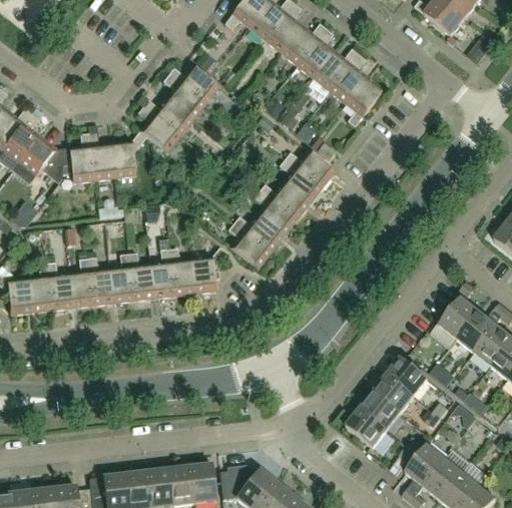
[(248,27),(271,0),(242,0),(224,23),(231,29),(239,19),(248,27)]
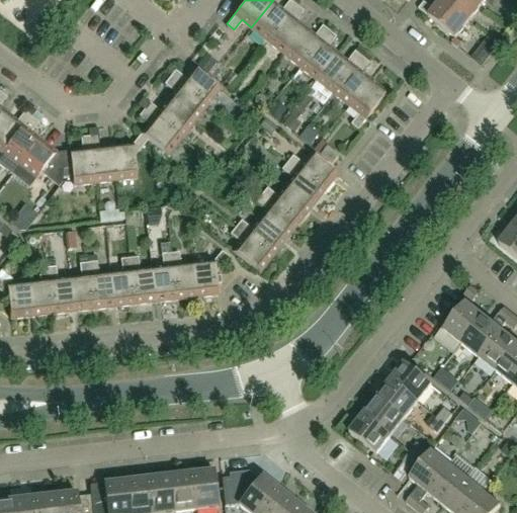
[(267,39),(296,3),(292,0),(288,0),(282,8),(273,0),(251,27),(267,39)]
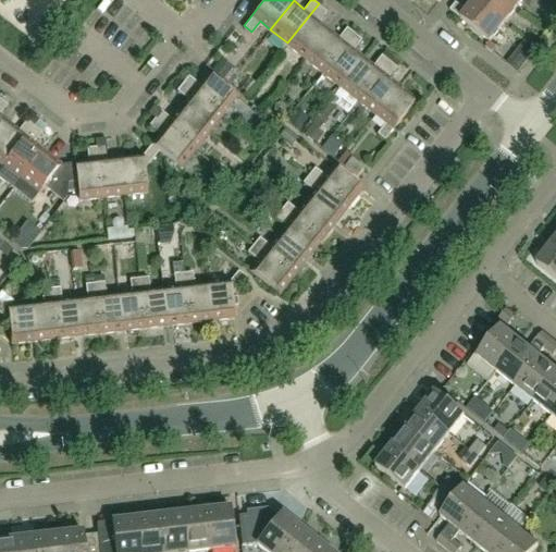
[(505,21),(480,0),(473,0),(467,8),(458,0),(456,0),(451,7),(491,38),(505,21)]
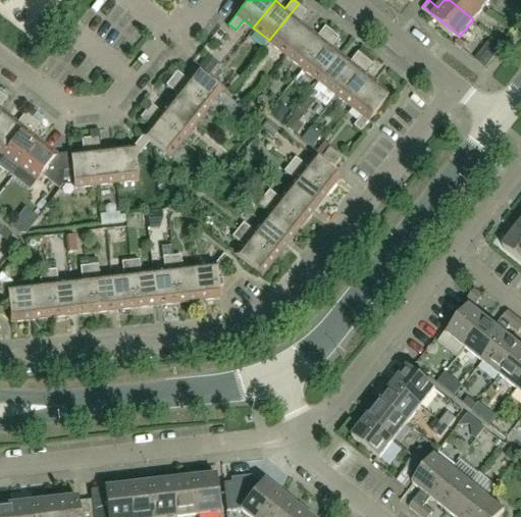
[(486,3),(482,0),(450,0),(473,19),(486,3)]
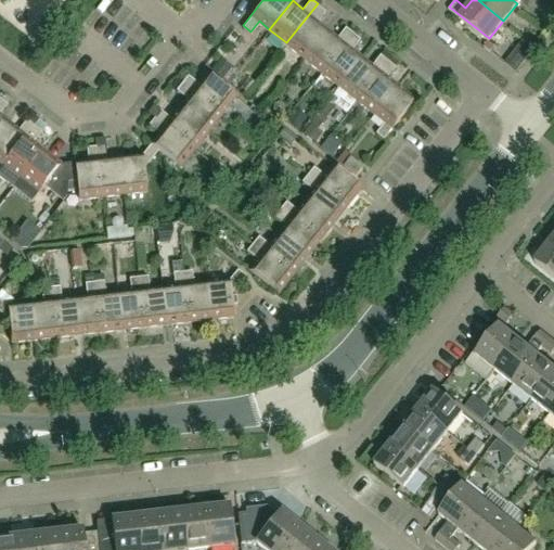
[(305,56),(327,27),(318,20),(325,10),(318,3),(286,42),(305,56)]
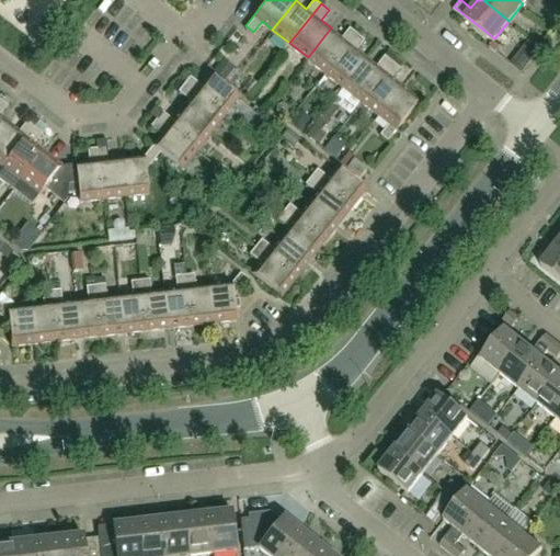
[(326,71),(357,31),(350,25),(341,36),(331,27),(308,57),(326,71)]
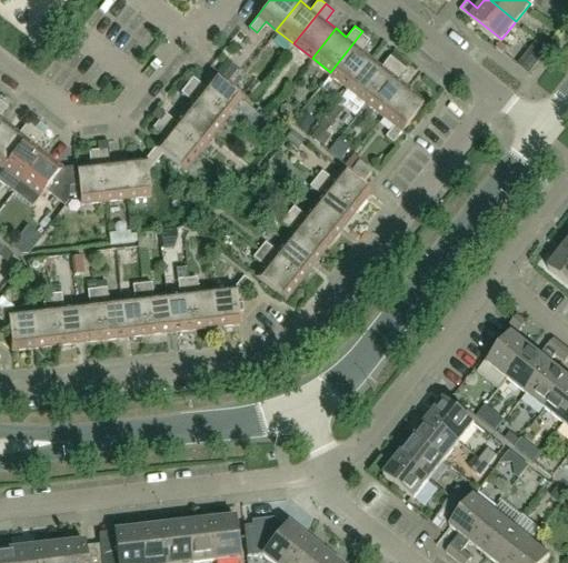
[(348,87),(371,57),(361,49),(369,38),(362,31),(330,72),(348,87)]
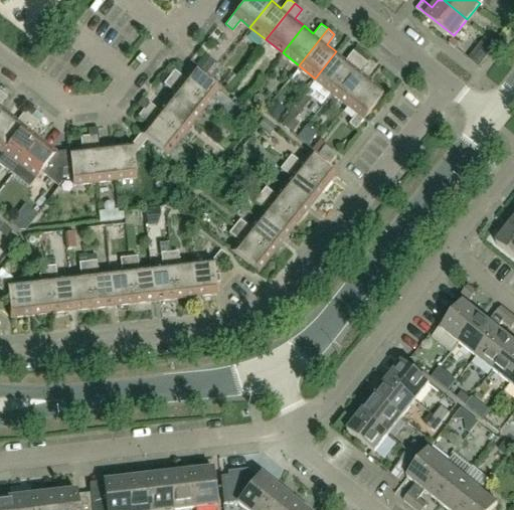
[(331,91),(360,54),(353,48),(345,58),(336,51),(315,78),(331,91)]
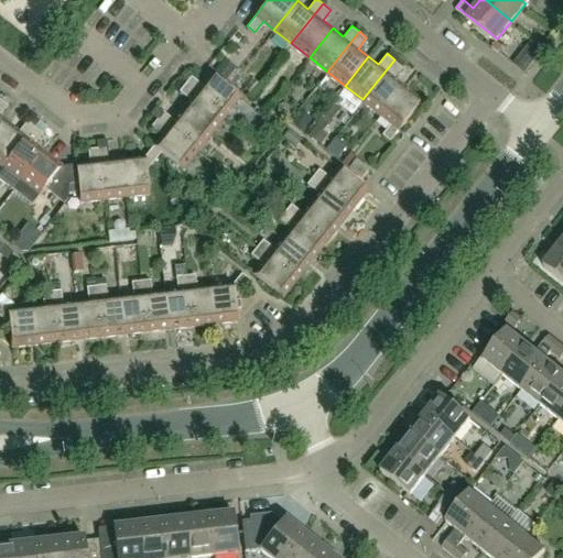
[(380,113),(403,84),(393,76),(401,65),(394,59),(363,99),(380,113)]
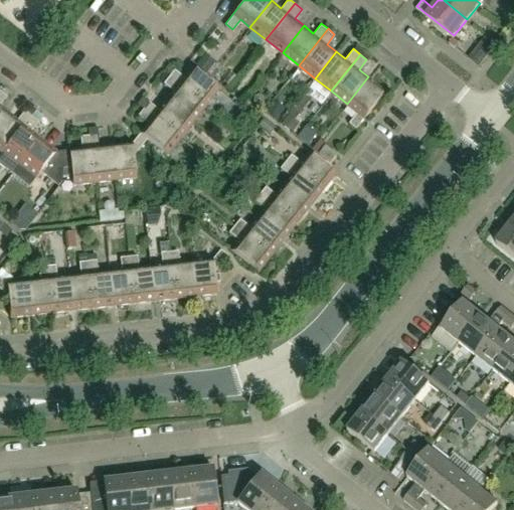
[(219,87),(192,65),(184,75),(175,67),(169,74),(206,104),(219,87)]
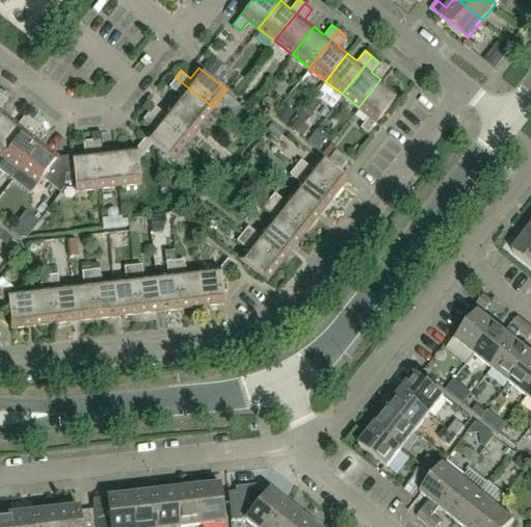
[(213,107),(175,77),(169,84),(180,93),(171,102),(200,124),(213,107)]
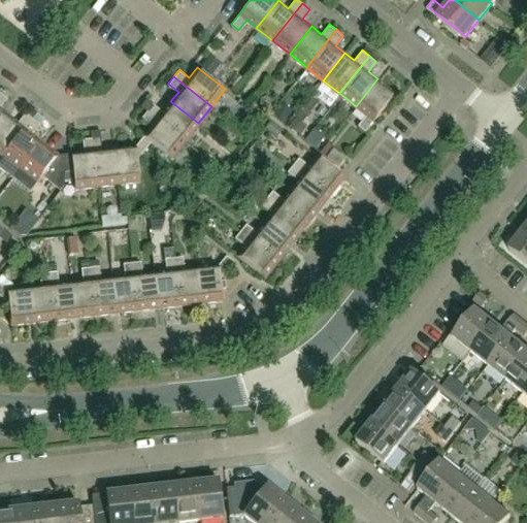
[(365,130),(395,93),(377,78),(356,106),(365,115),(358,125),(365,130)]
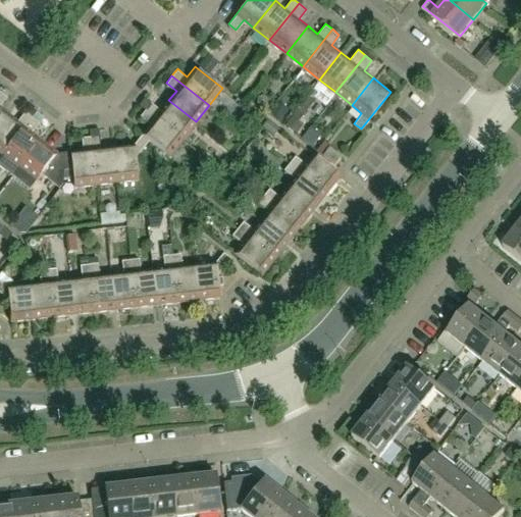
[(145,97),(140,103),(146,108),(151,101),(145,97)]
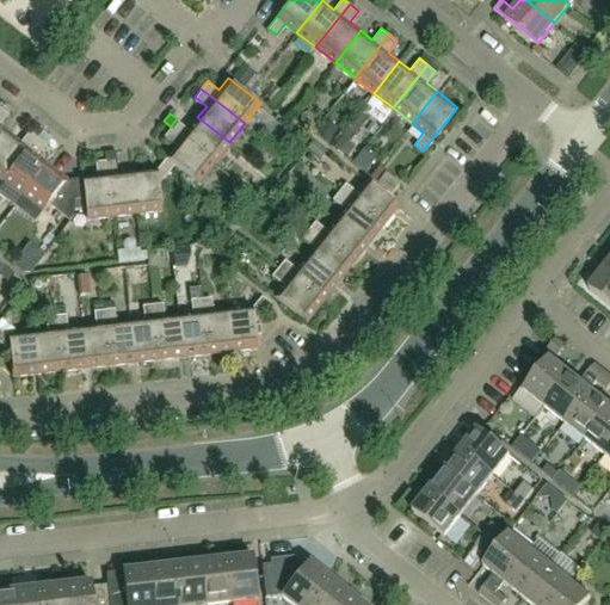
[(326,116),(315,129),(328,140),(339,127),(326,116)]
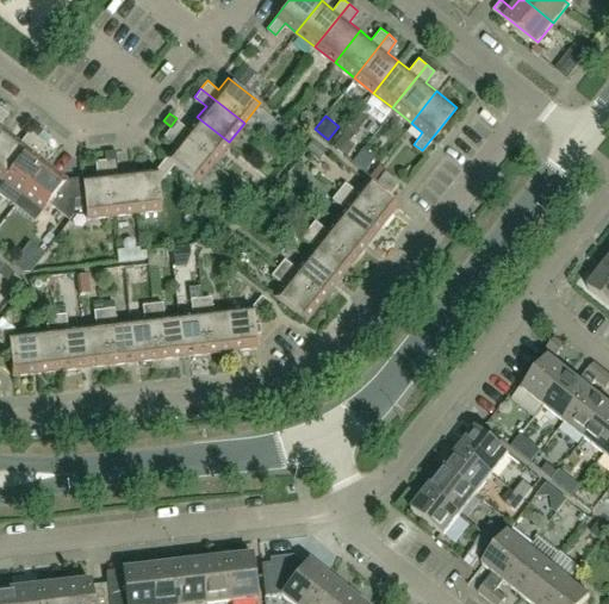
[(229,142),(197,117),(188,128),(176,118),(171,126),(213,161),(229,142)]
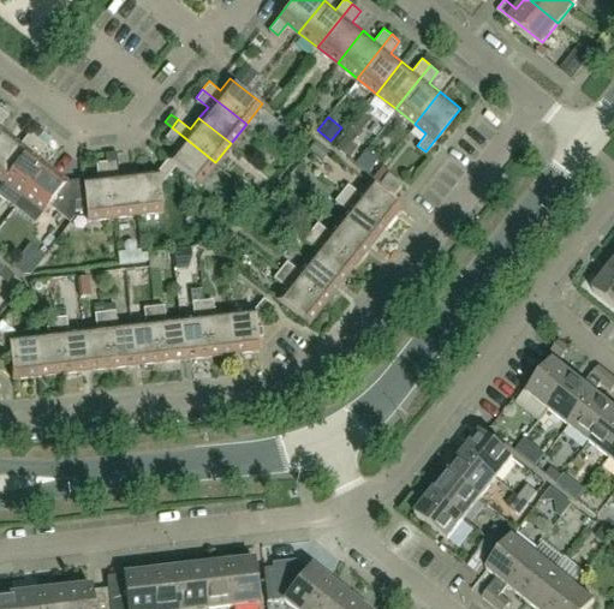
[(356,120),(345,133),(351,139),(363,126),(356,120)]
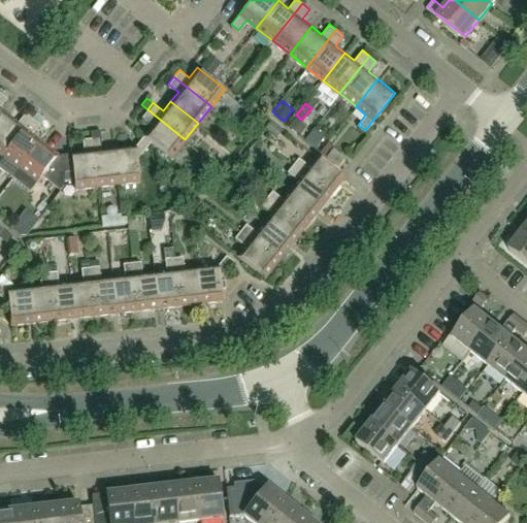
[(185,139),(147,109),(141,117),(152,125),(136,144),(113,148),(118,183),(140,180),(137,158),(151,140),(171,157),(185,139)]
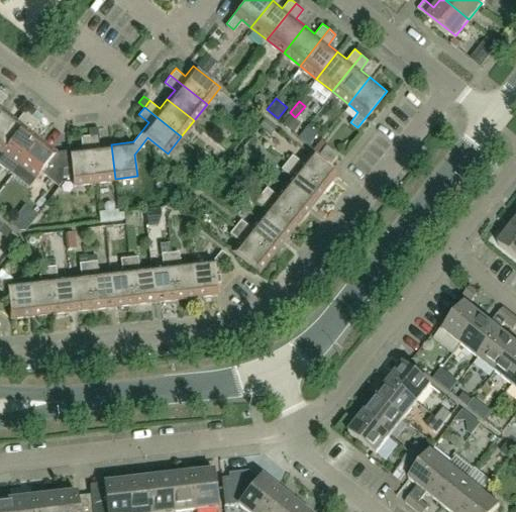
[(0,148),(3,151),(32,114),(25,109),(17,119),(8,111),(0,121),(0,148)]
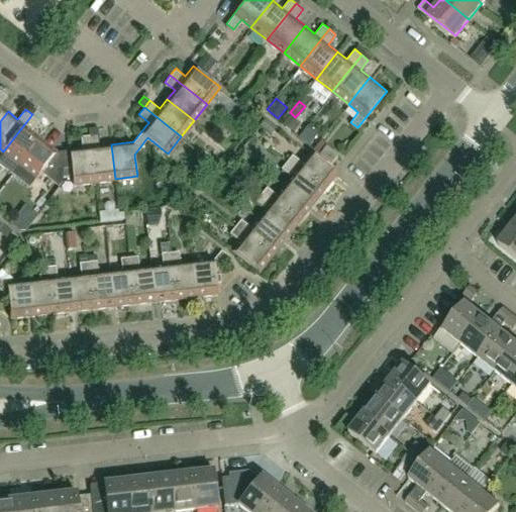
[(36,109),(32,114),(38,120),(43,114),(36,109)]
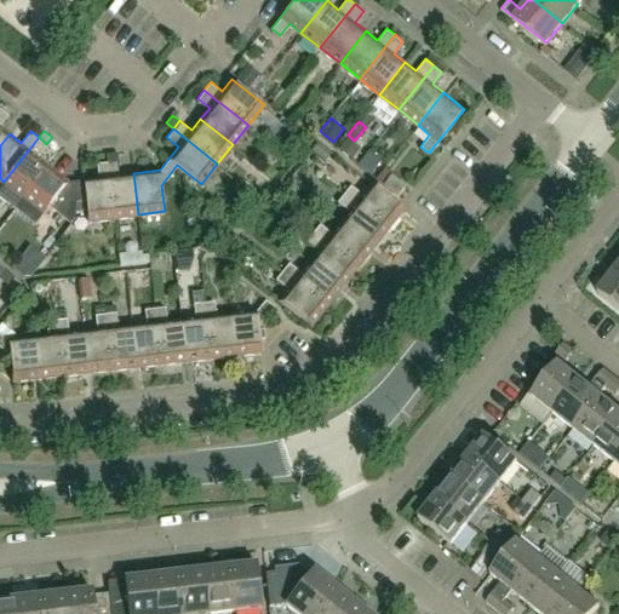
[(348,135),(338,145),(353,158),(361,147),(357,144),(354,141),(348,135)]
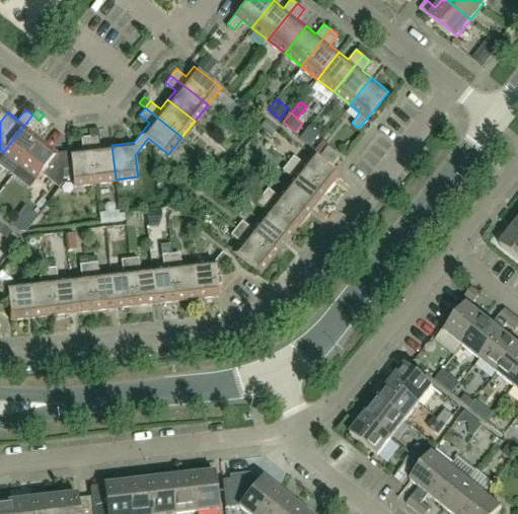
[(19,164),(41,138),(31,130),(39,121),(32,115),(3,152),(0,155),(0,161),(13,172),(19,164)]
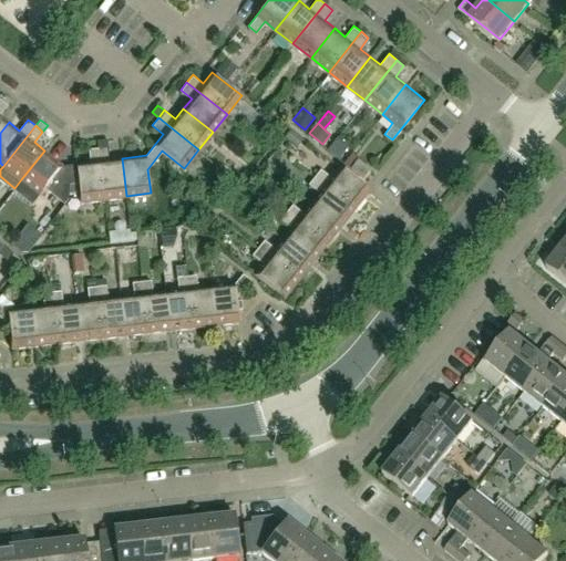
[(291,127),(285,136),(297,146),(304,136),(291,127)]
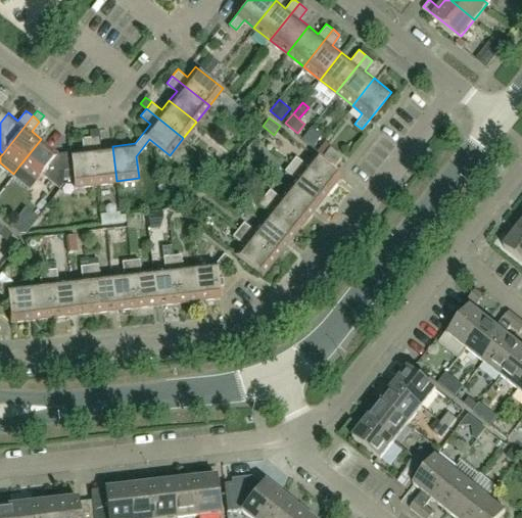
[(98,127),(90,128),(91,136),(99,135),(98,127)]
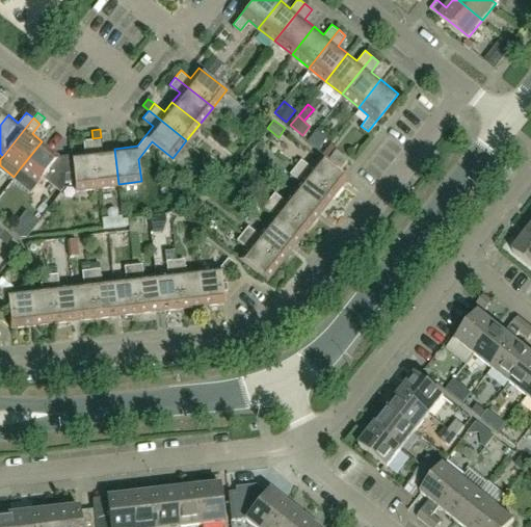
[(118,184),(114,149),(103,150),(101,137),(93,138),(98,186),(118,184)]
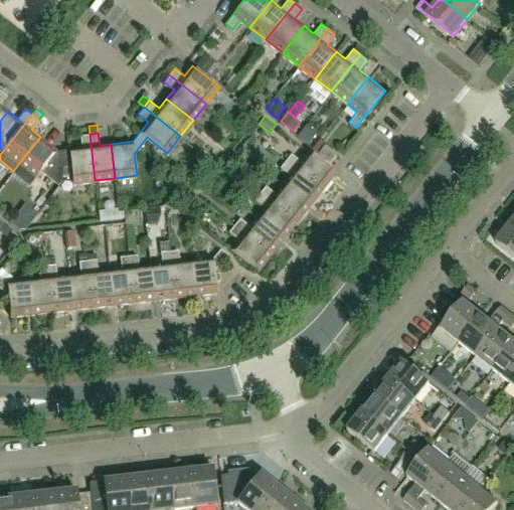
[(80,135),(81,147),(61,149),(63,165),(71,164),(73,182),(95,180),(90,134),(80,135)]
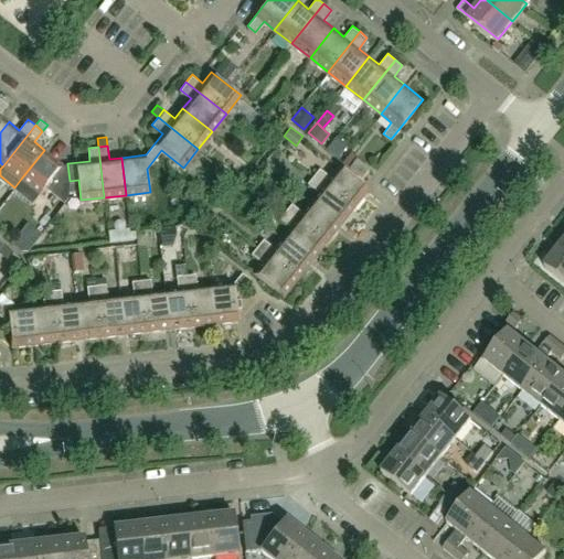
[(63,164),(44,150),(21,179),(39,194),(45,185),(64,200),(67,195),(70,181),(67,163),(63,164)]
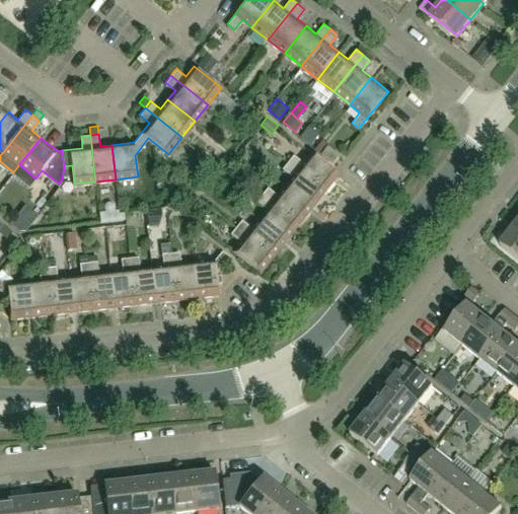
[(340,152),(327,144),(321,152),(334,160),(340,152)]
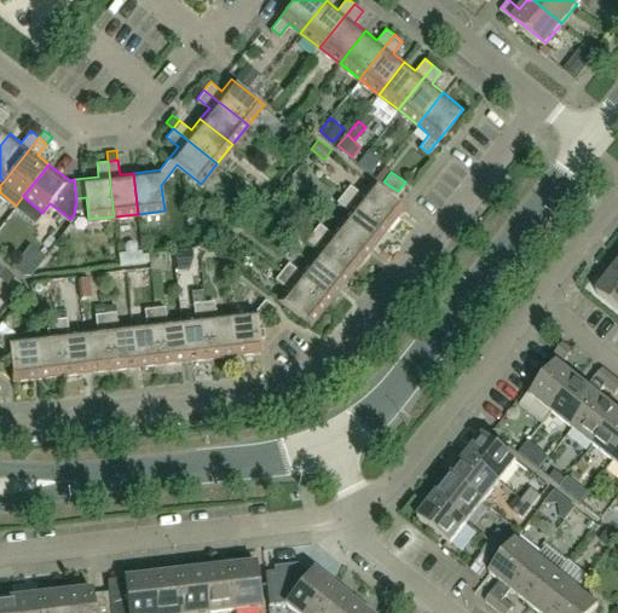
[(404,206),(371,180),(362,192),(351,183),(344,191),(388,226),(404,206)]
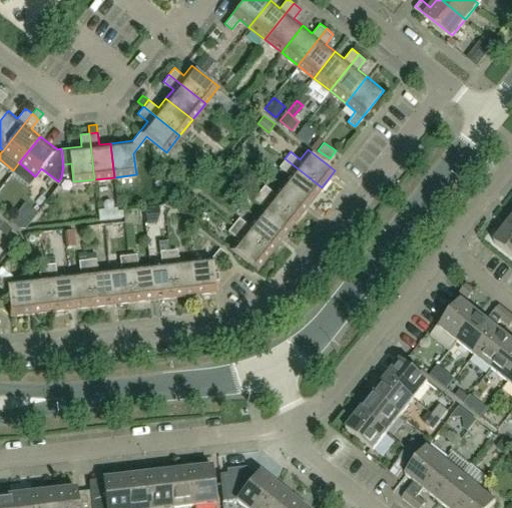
[(322,187),(285,158),(280,165),(290,173),(282,182),(309,203),(322,187)]
